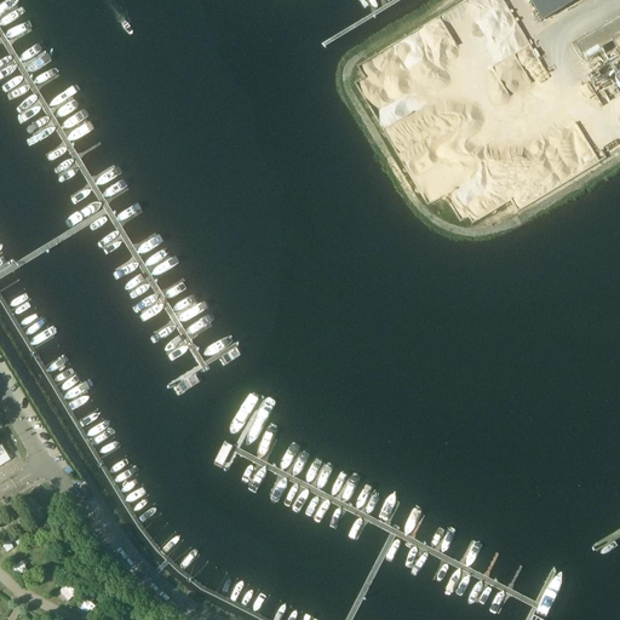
[(529,0),(543,22),(578,0),(529,0)]
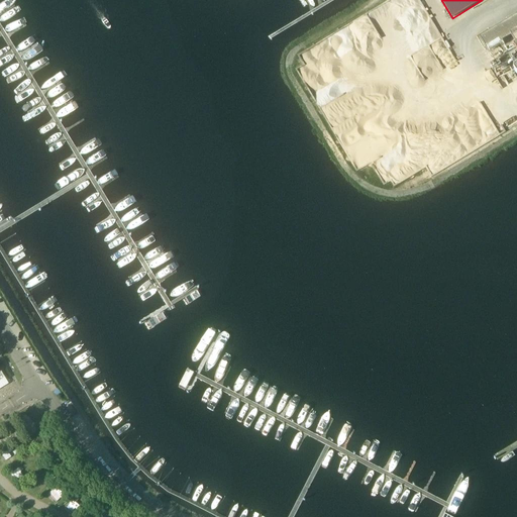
[(516,14),(498,26),(480,37),(487,49),(501,73),(512,67),(516,75),(516,14)]
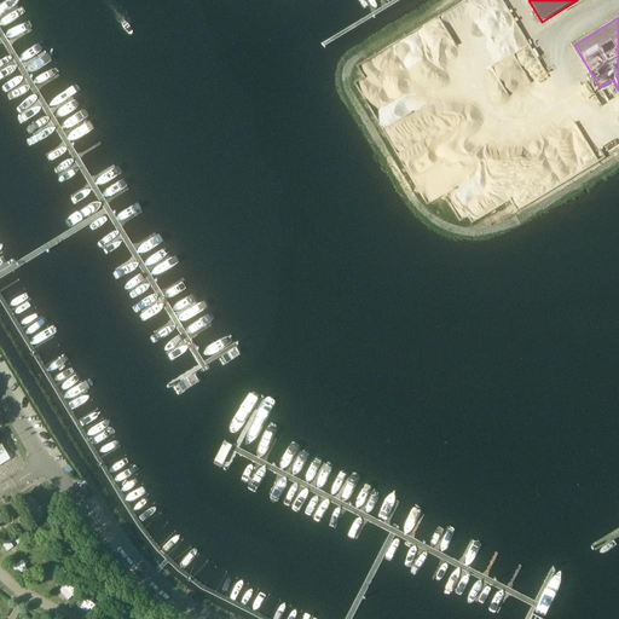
[(16,537),(5,544),(11,555),(22,549),(16,537)]
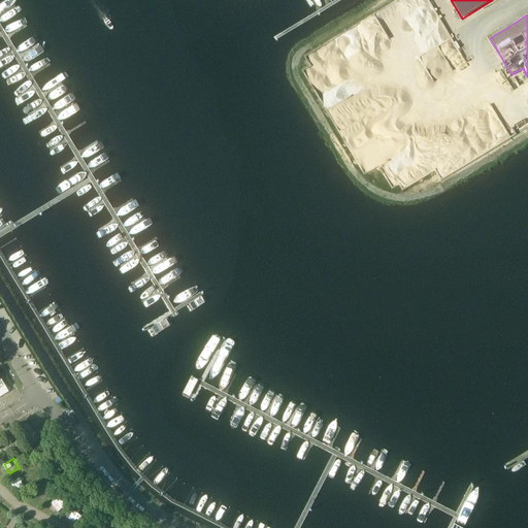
[(42,499),(50,492),(42,484),(35,490),(42,499)]
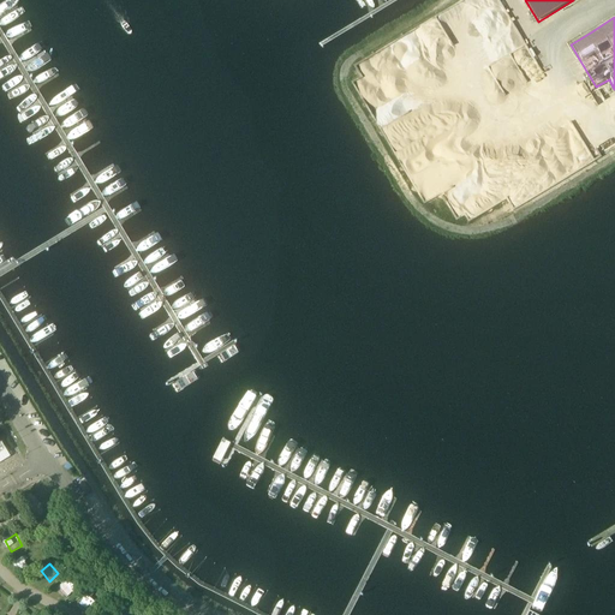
[(55,586),(61,596),(71,590),(65,580),(55,586)]
